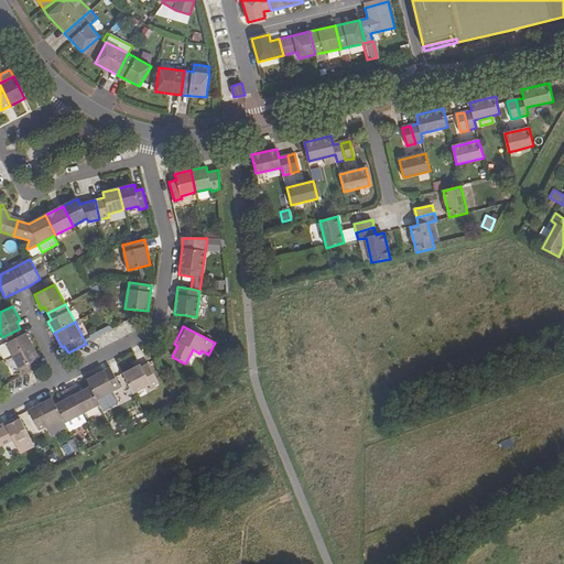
[(0,353),(3,359),(11,355),(32,345),(26,333),(23,335),(20,328),(2,337),(0,338),(0,353)]
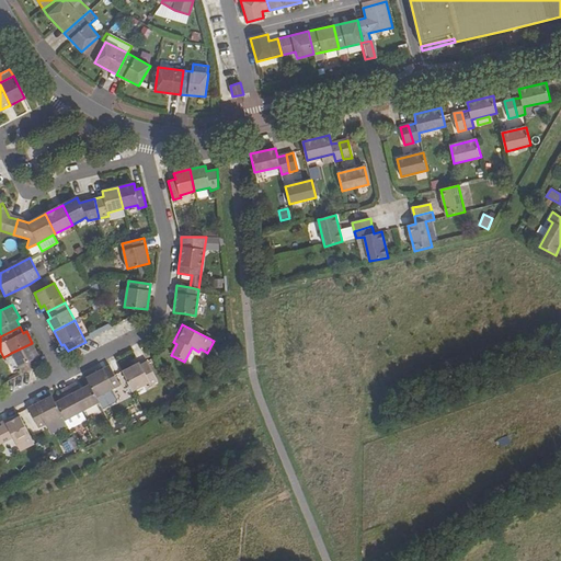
[(11,353),(22,375),(39,365),(36,359),(39,357),(32,343),(11,353)]
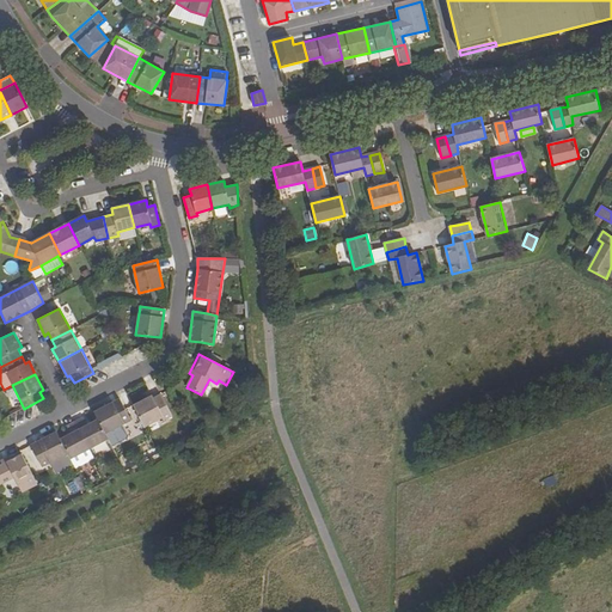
[(135,404),(147,426),(165,416),(166,420),(173,415),(163,393),(155,397),(154,393),(135,404)]
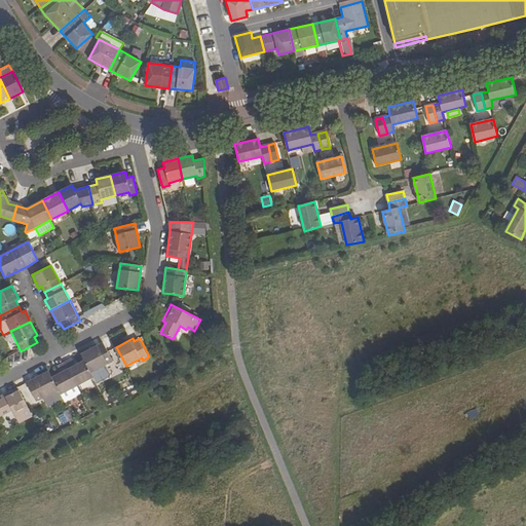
[(84,361),(90,373),(94,378),(96,383),(106,378),(108,375),(103,367),(112,362),(107,351),(103,342),(80,354),(84,361)]
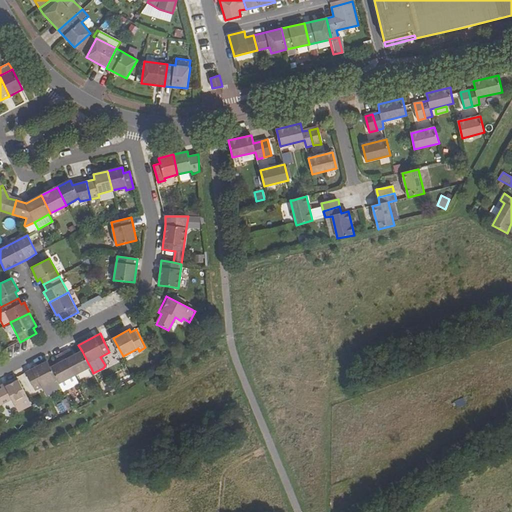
[(63,353),(75,376),(91,368),(88,363),(82,351),(74,355),(70,349),(63,353)]
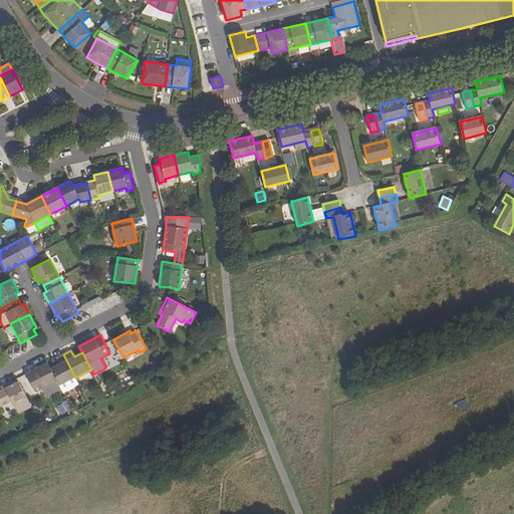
[(57,381),(60,386),(75,377),(63,354),(56,358),(59,364),(50,368),(57,381)]
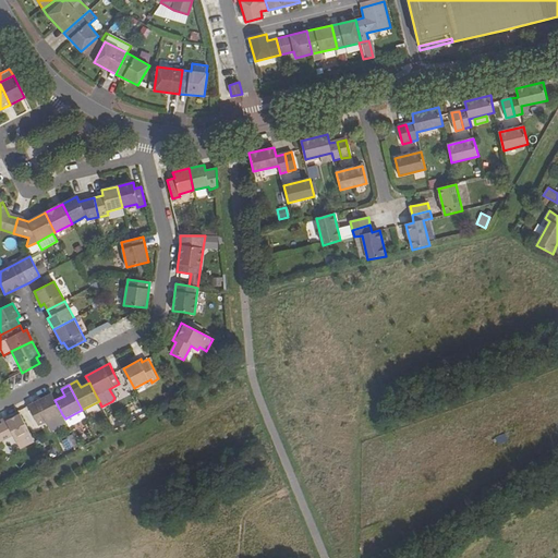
[(27,405),(38,426),(62,414),(55,400),(51,393),(27,405)]
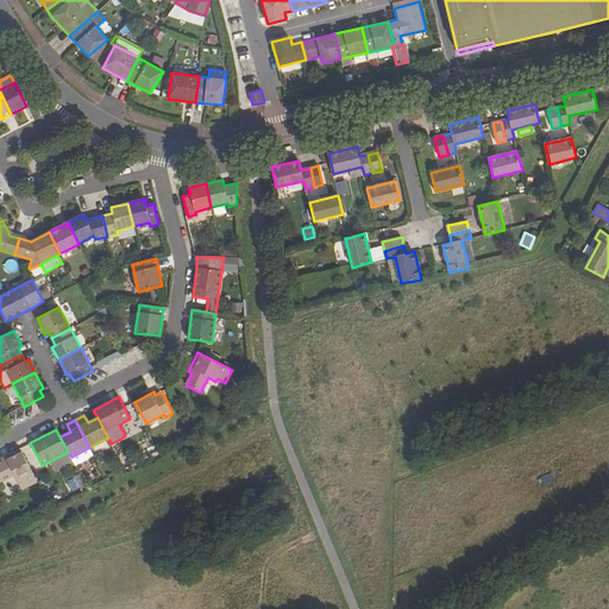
[(19,481),(24,489),(37,483),(20,449),(1,458),(2,463),(0,463),(0,482),(14,476),(17,483),(19,481)]
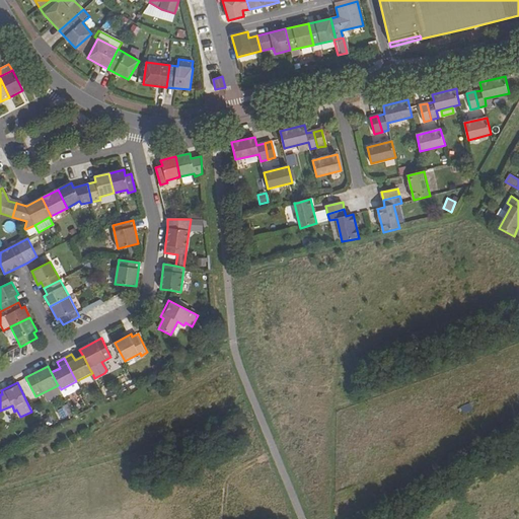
All buildings are outlined.
